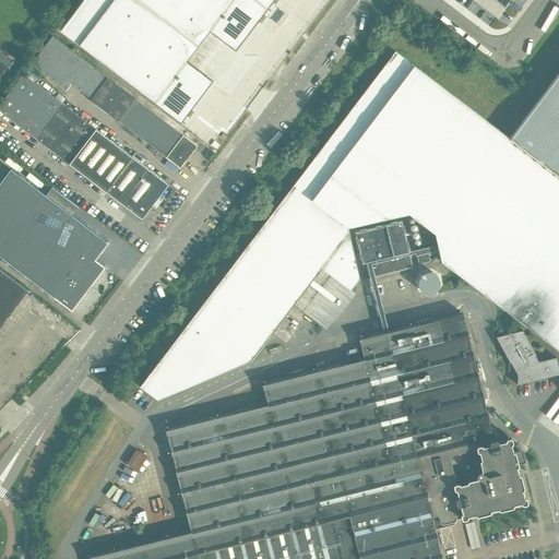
[(138,0),(82,0),(60,31),(180,122),(212,81),(212,80),(187,60),(198,45),(138,0)]
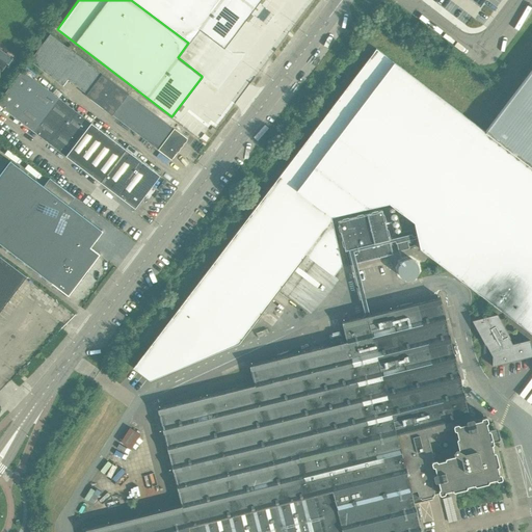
[(243,0),(131,0),(188,43),(200,29),(223,48),(224,47),(254,7),(243,0)]
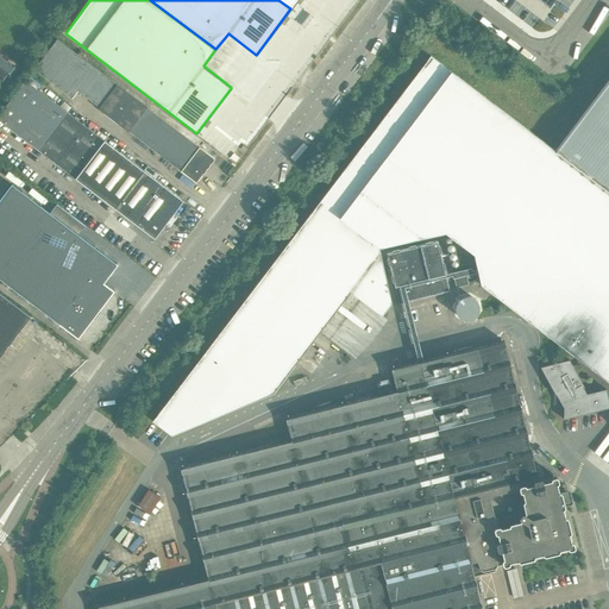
[(196,182),(214,158),(57,39),(35,69),(71,98),(77,90),(99,107),(98,110),(111,119),(112,118),(118,123),(117,124),(129,132),(196,182)]
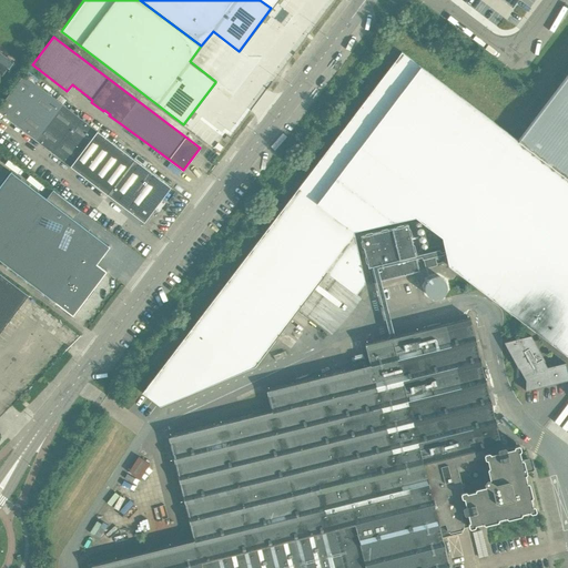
[(402,52),(142,393),(160,406),(255,366),(326,272),(356,294),(365,282),(353,231),(415,216),(442,236),(445,251),(440,252),(438,246),(421,251),(422,254),(415,255),(407,224),(361,236),(372,283),(376,282),(381,281),(419,272),(416,259),(422,257),(422,260),(423,260),(425,269),(443,264),(440,255),(446,254),(448,265),(567,356),(567,73),(518,140),(402,52)]
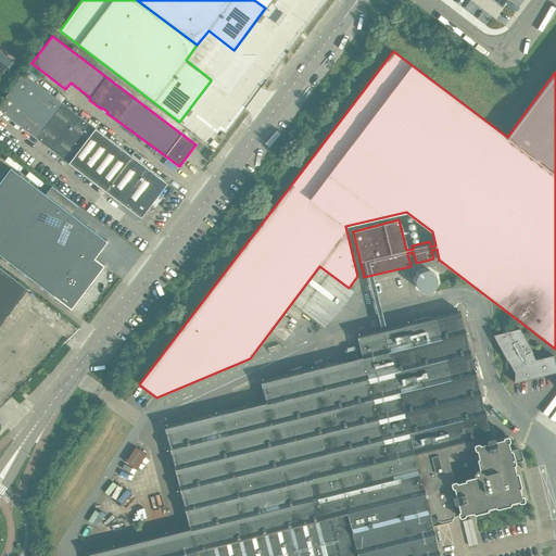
[(41,87),(26,76),(23,74),(0,103),(0,111),(14,122),(15,123),(26,130),(33,136),(51,149),(68,163),(87,177),(89,178),(104,190),(123,204),(140,217),(165,185),(167,184),(161,178),(149,169),(130,155),(113,142),(95,128),(77,115),(59,101),(58,100),(41,87)]
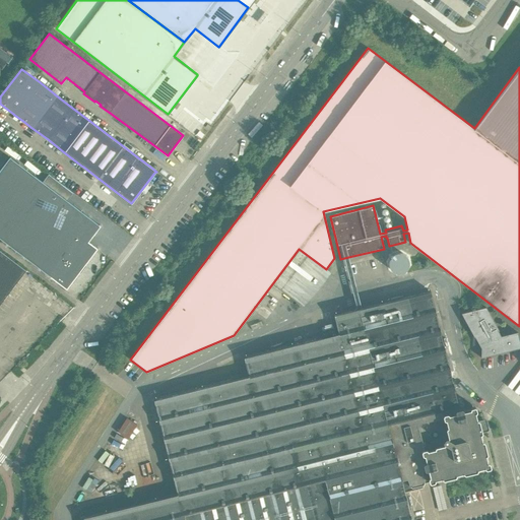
[(101,226),(24,169),(9,157),(0,170),(0,238),(66,289),(96,249),(88,242),(101,226)]
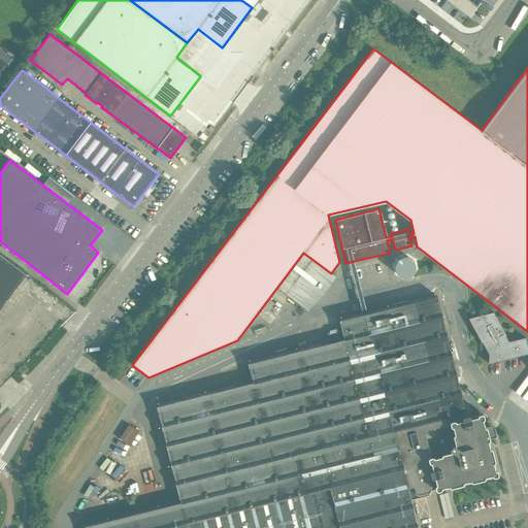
[(0,308),(25,277),(26,275),(0,255),(0,308)]
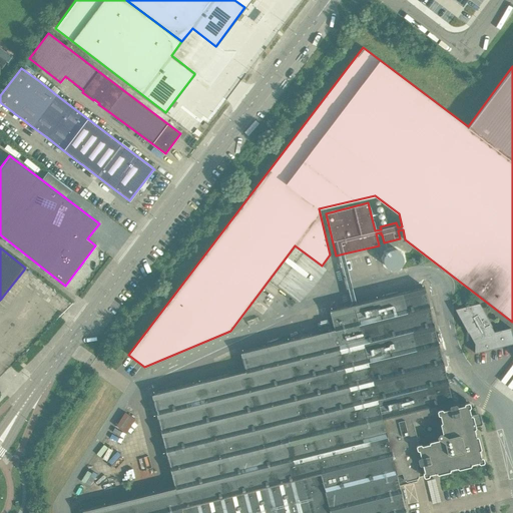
[(401,268),(403,264),(404,259),(403,253),(400,250),(395,248),(390,248),(386,251),(383,255),(383,261),(384,265),(387,269),(392,270),(396,270),(401,268)]
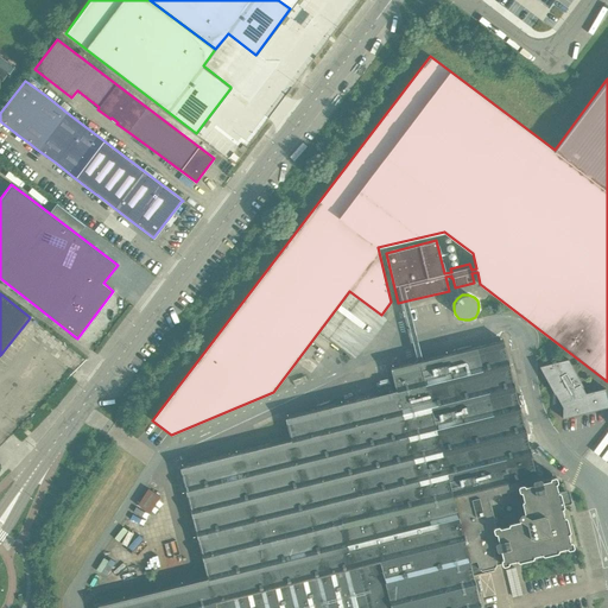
[(504,562),(571,545),(555,477),(542,481),(542,480),(540,480),(540,481),(538,482),(502,341),(391,368),(396,391),(392,392),(388,380),(379,382),(381,394),(285,418),(291,439),(181,468),(208,578),(96,606),(96,607),(379,607),(391,606),(391,607),(481,607),(473,575),(493,570),(496,564),(495,559),(502,558),(504,562)]
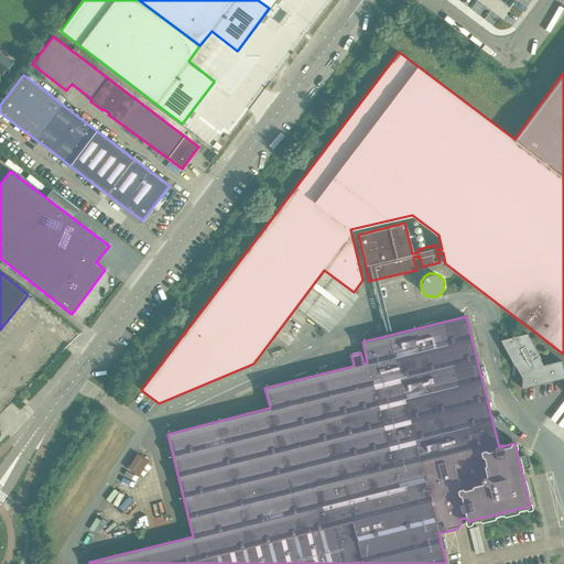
[(541,359),(527,334),(500,339),(514,366),(517,365),(522,373),(521,388),(563,377),(563,372),(561,360),(542,365),(539,359),(541,359)]
